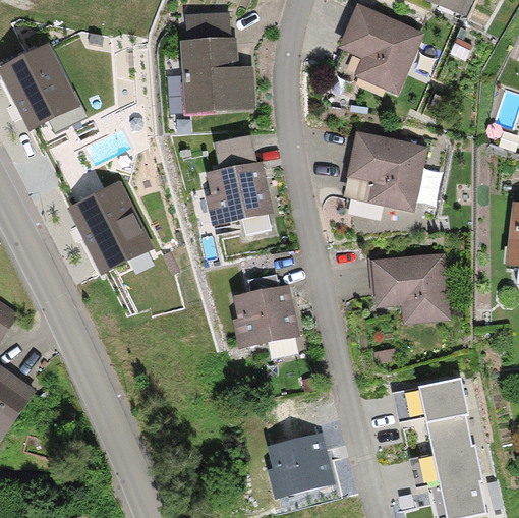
[(429,0),(466,13),(470,0),(429,0)]
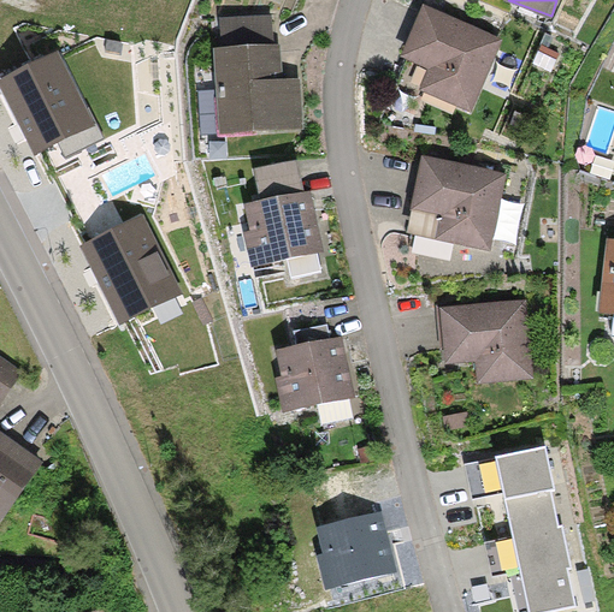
[(472,27),(421,5),(399,54),(430,67),(420,88),(467,108),(499,39),(472,27)]
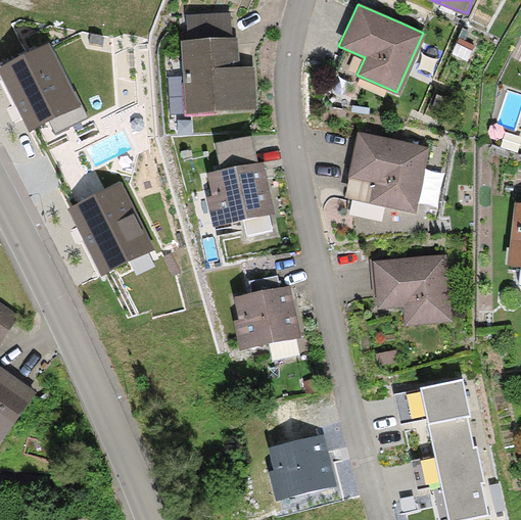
[(186,13),(188,39),(232,36),(230,11),(186,13)]
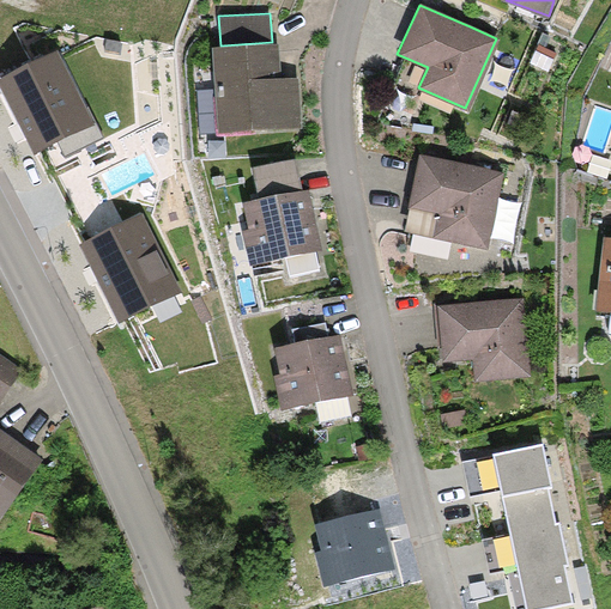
[(221,46),(212,47),(216,132),(298,128),(297,75),(279,77),(278,64),(277,42),(272,42),(221,46)]
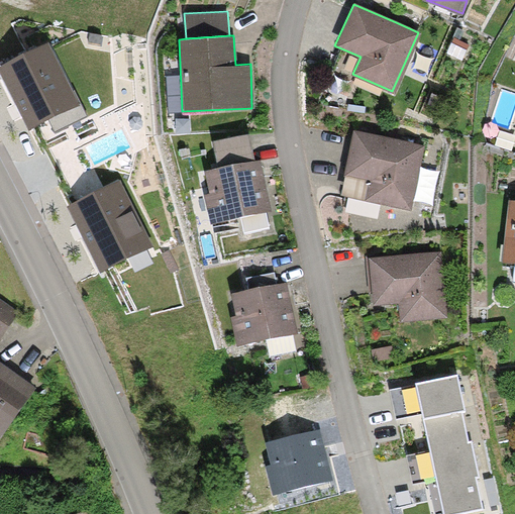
[(27,125),(31,123),(61,109),(74,102),(45,46),(0,70),(0,73),(17,107),(27,125)]
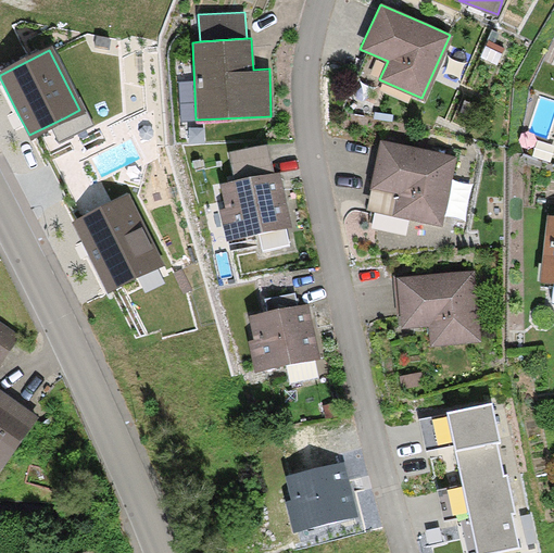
[(111,204),(65,117),(34,133),(80,221),(111,204)]
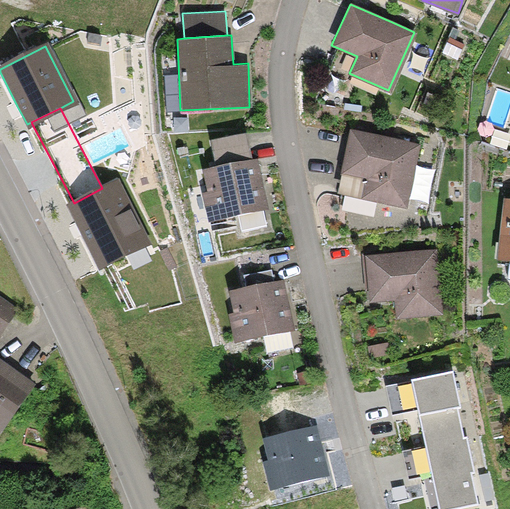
[(394,138),(349,129),(336,191),(406,205),(418,143),(394,138)]
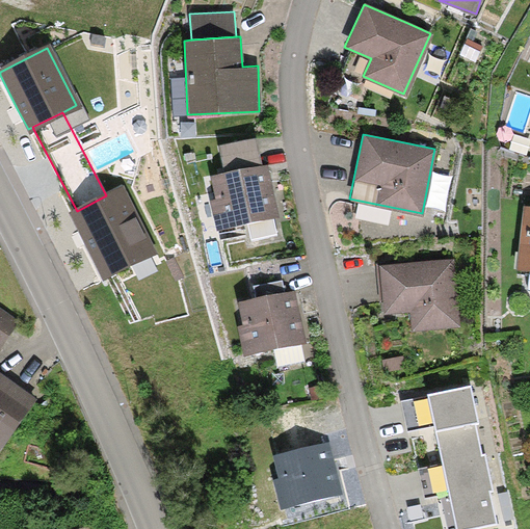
[(224,170),(260,163),(256,137),(219,144),(224,170)]
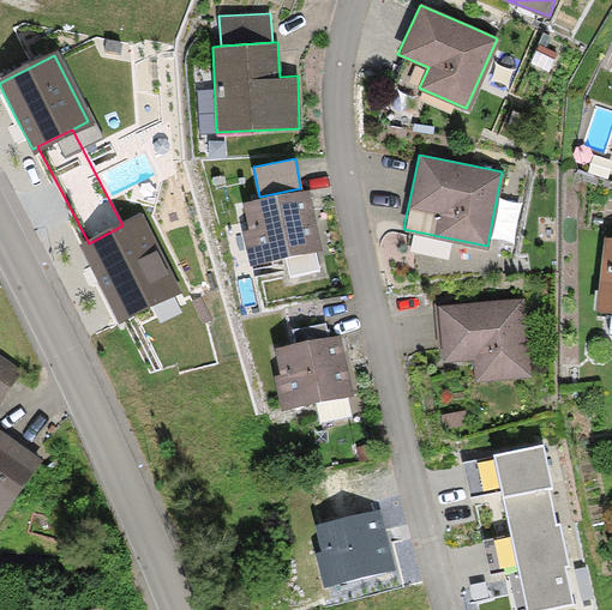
[(249,227),(241,229),(251,266),(324,248),(317,217),(309,186),(300,188),(259,197),(243,200),(249,227)]
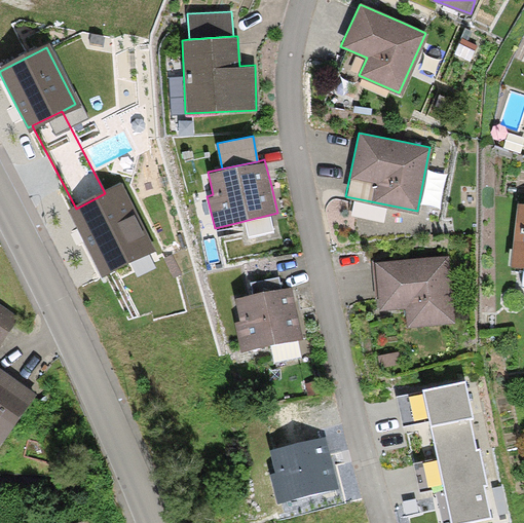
[(119,185),(105,193),(76,209),(72,211),(80,227),(102,270),(150,246),(119,185)]
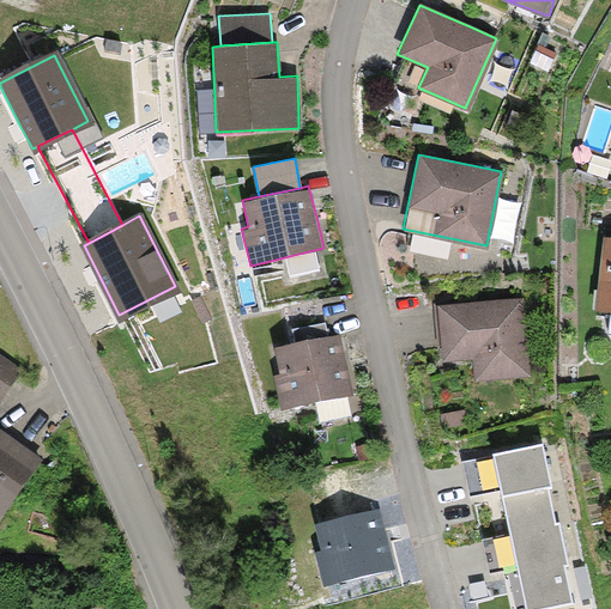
[(610,238),(602,237),(593,311),(610,312),(610,238)]
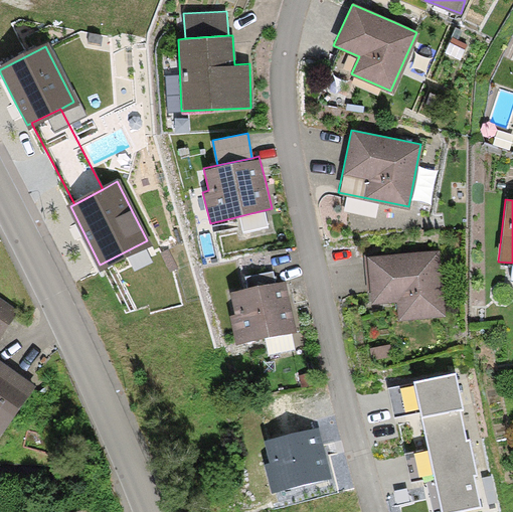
[(413,252),(366,256),(369,304),(394,302),(395,319),(444,315),(440,250),(413,252)]
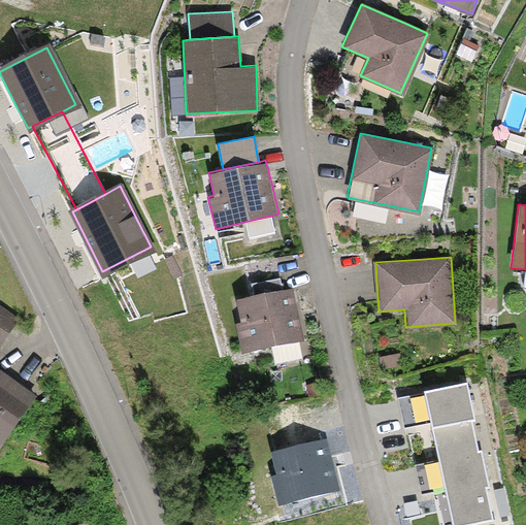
[(290,287),(235,299),(240,324),(235,325),(241,353),(302,338),(296,312),(290,287)]
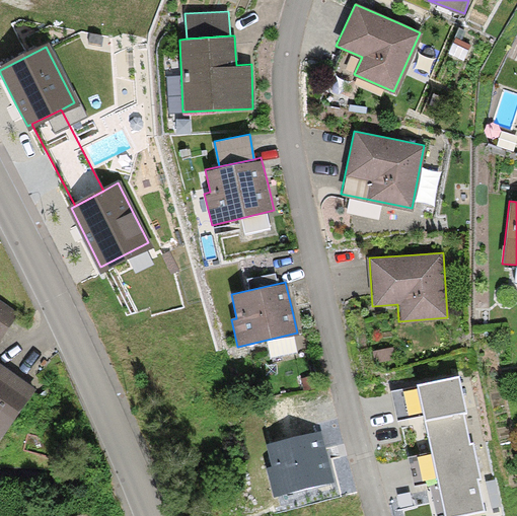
[(0,334),(15,311),(0,300),(0,334)]
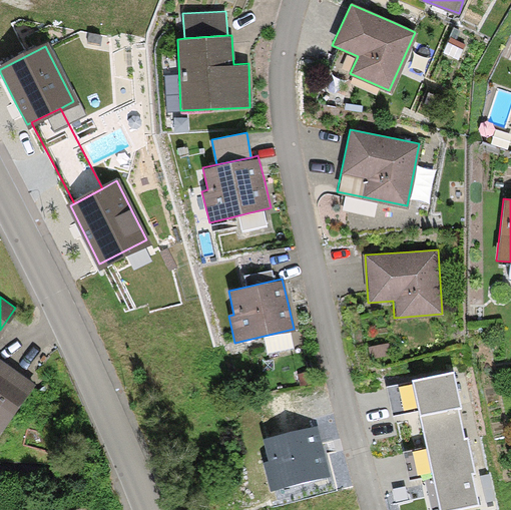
[(11,368),(0,360),(0,429),(33,383),(11,368)]
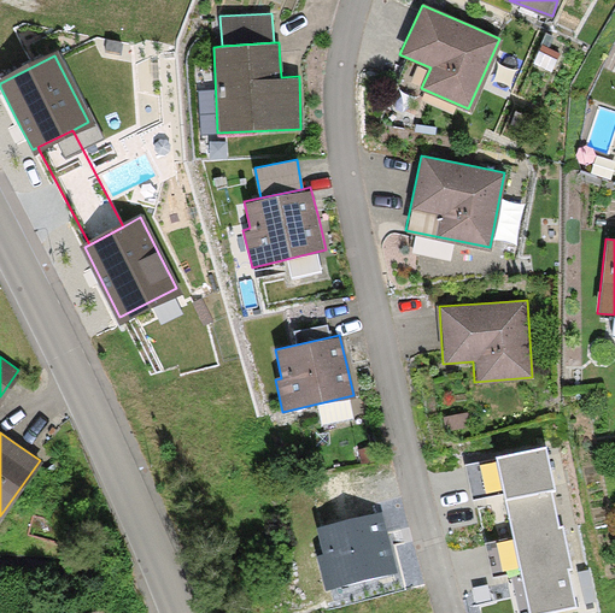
[(374,443),(357,448),(361,460),(378,455),(374,443)]
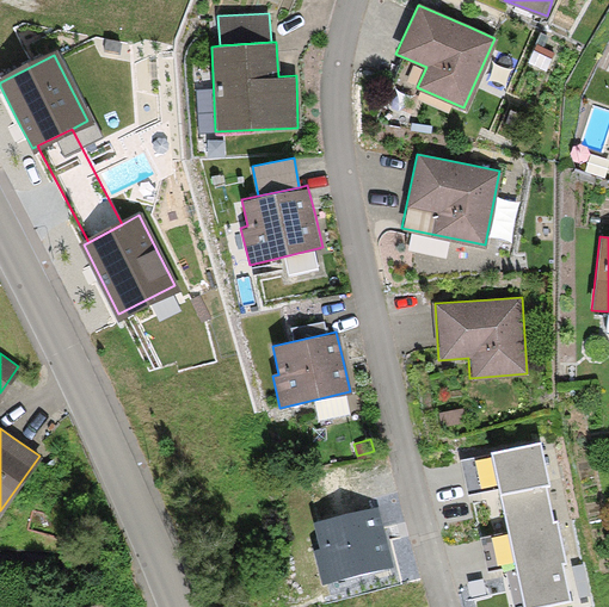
[(535,443),(462,458),(471,497),(497,491),(505,530),(478,536),(485,570),(514,564),(522,606),(528,606),(570,599),(561,562),(566,562),(557,519),(552,520),(535,443)]
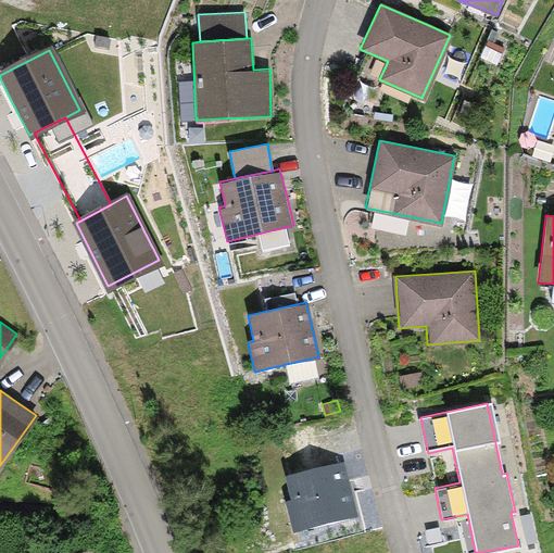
[(297,442),(304,470),(335,463),(326,435),(297,442)]
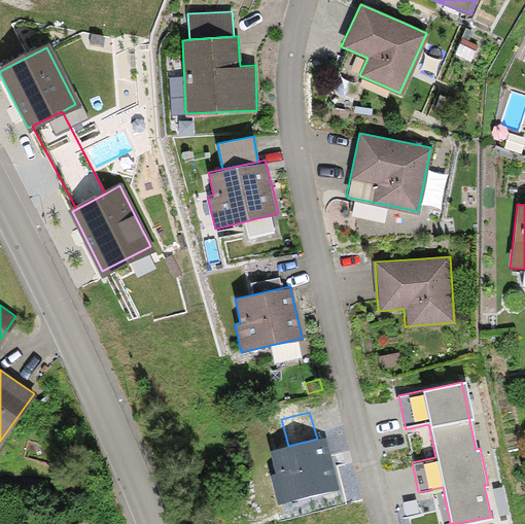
[(324,435),(317,439),(288,446),(269,452),(275,474),(269,475),(278,505),(340,488),(331,460),(324,435)]
